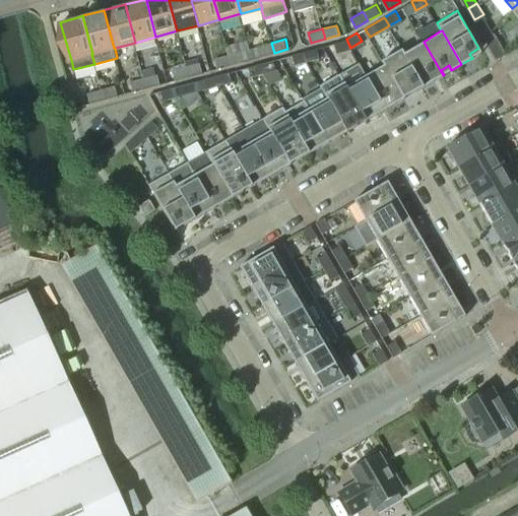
[(334,42),(337,52),(348,49),(350,48),(346,39),(345,40),(334,42)]
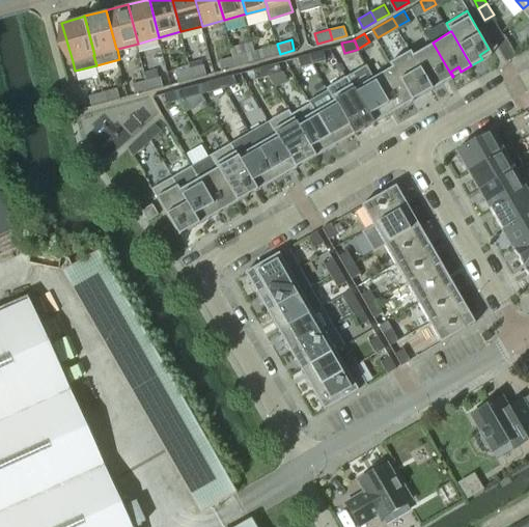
[(452,77),(433,43),(413,53),(433,87),(443,81),(441,77),(448,73),(451,77),(452,77)]
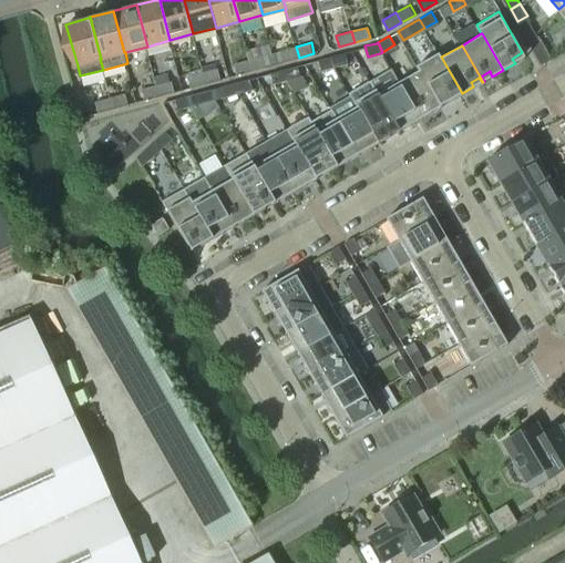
[(542,63),(551,58),(544,45),(534,51),(542,63)]
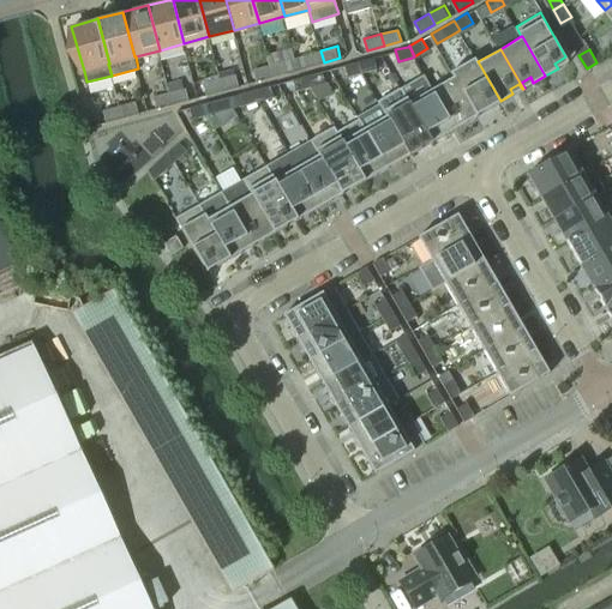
[(324,62),(321,50),(304,55),(307,66),(324,62)]
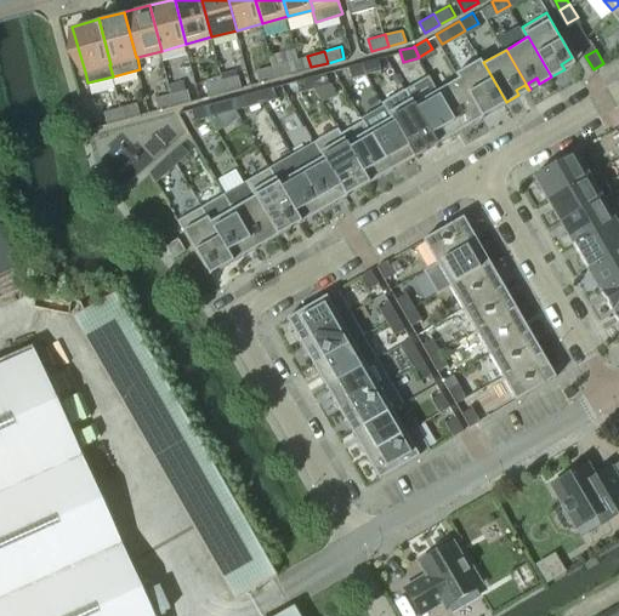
[(367,70),(367,72),(381,68),(379,56),(364,61),(367,70)]
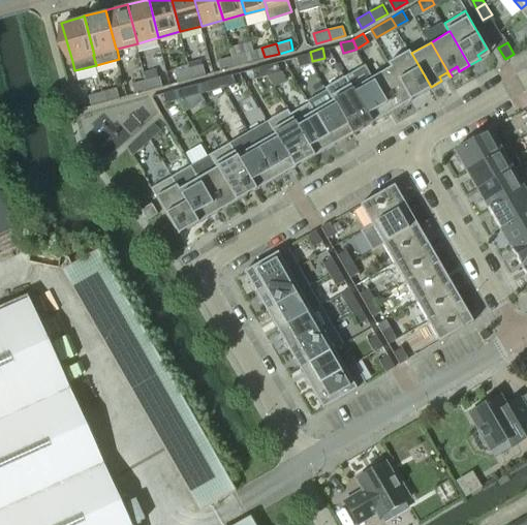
[(411,53),(409,49),(389,61),(391,65),(392,64),(411,98),(412,97),(410,93),(417,89),(421,93),(431,87),(411,53)]
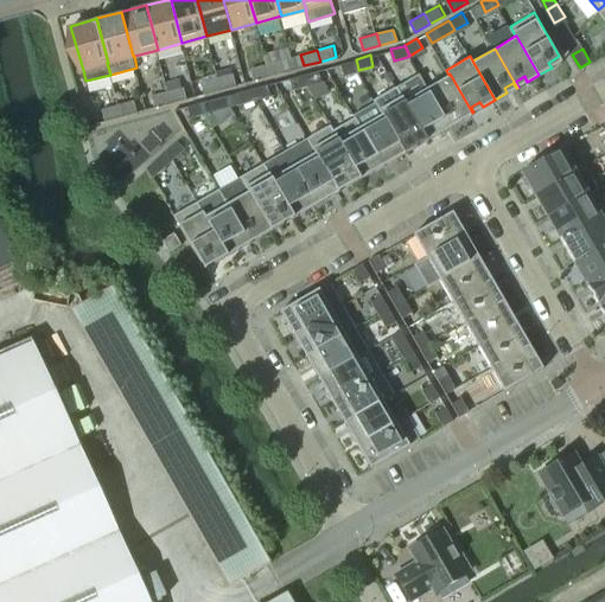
[(267,63),(271,75),(287,70),(284,58),(267,63)]
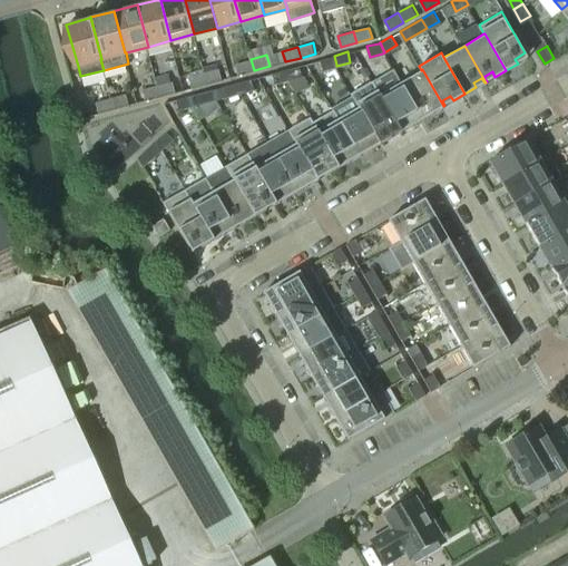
[(336,65),(334,56),(320,59),(323,69),(336,66),(336,65)]
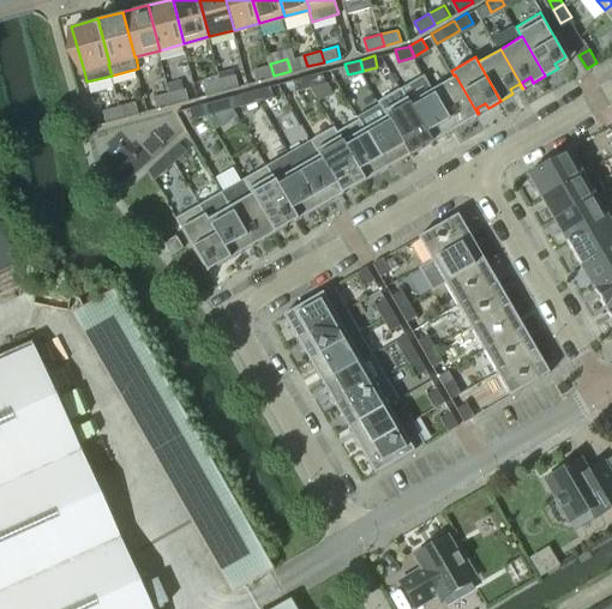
[(274,76),(270,64),(255,68),(257,80),(274,76)]
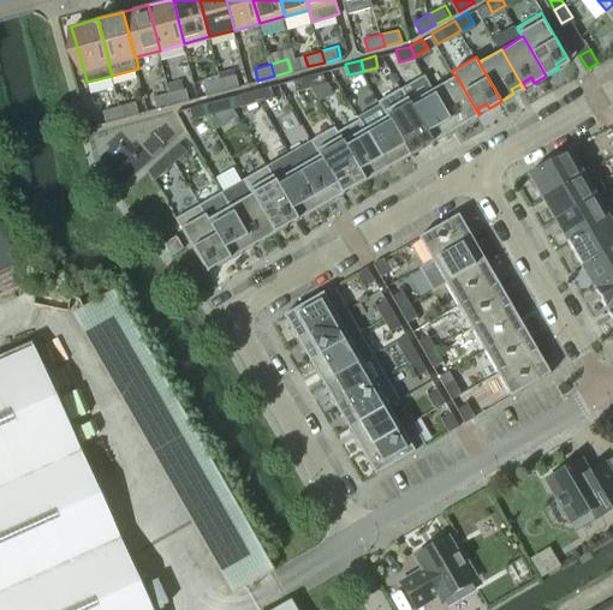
[(323,70),(309,73),(311,85),(327,81),(323,70)]
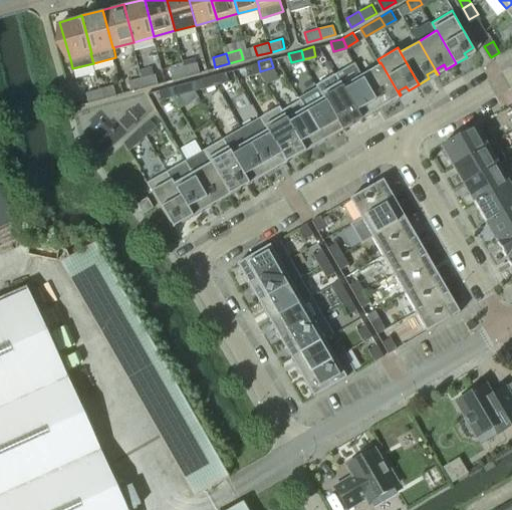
[(380,106),(362,73),(354,60),(336,71),(362,117),(363,116),(360,112),(368,107),(370,112),(380,106)]
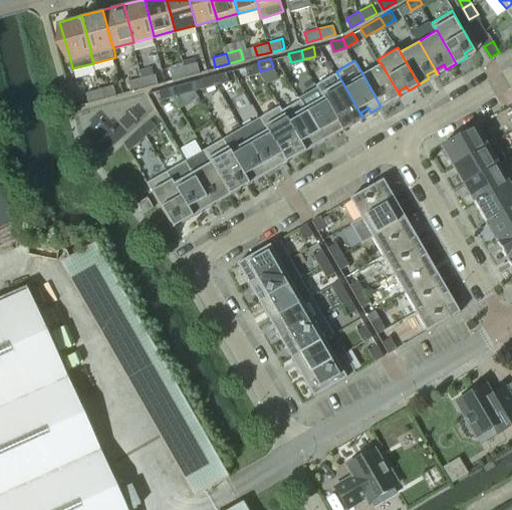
[(185,64),(187,74),(201,71),(198,61),(185,64)]
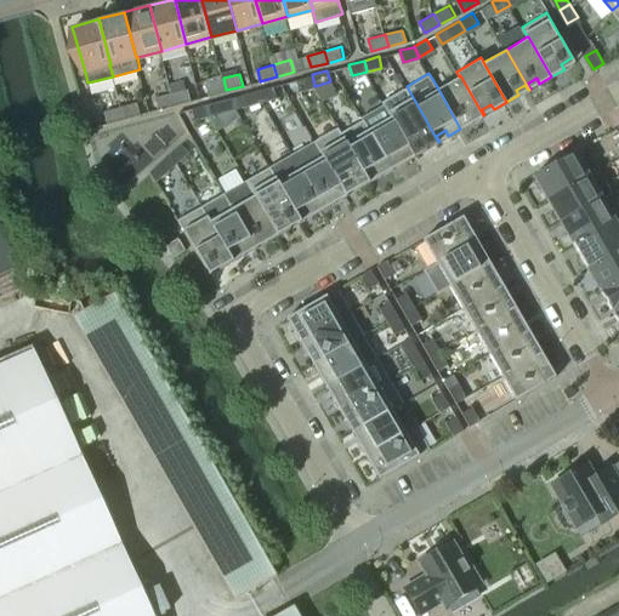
[(312,74),(297,79),(300,90),(314,86),(312,74)]
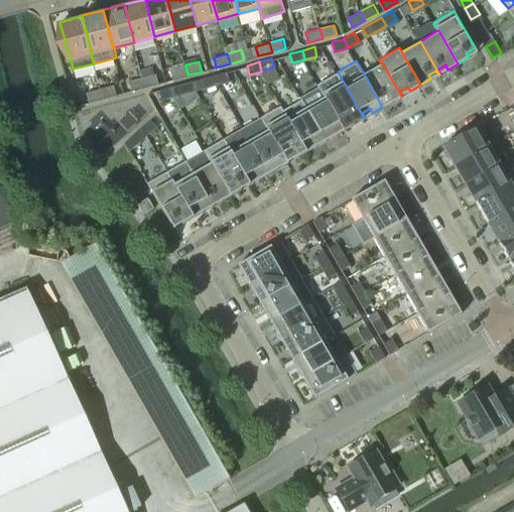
[(382,62),(381,64),(364,74),(382,107),(393,101),(390,97),(398,92),(400,97),(401,96),(382,62)]
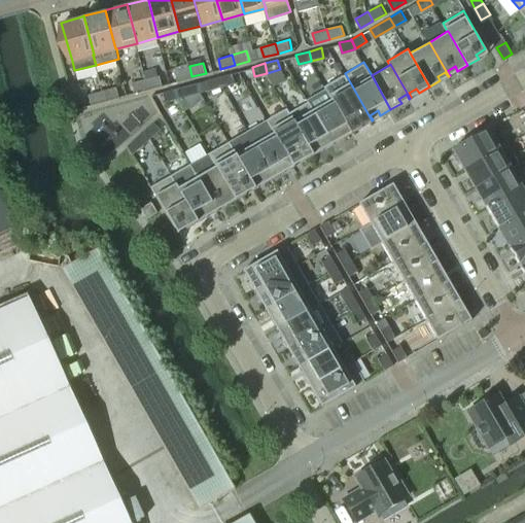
[(156,66),(144,70),(146,78),(149,89),(163,84),(161,74),(159,74),(156,66)]
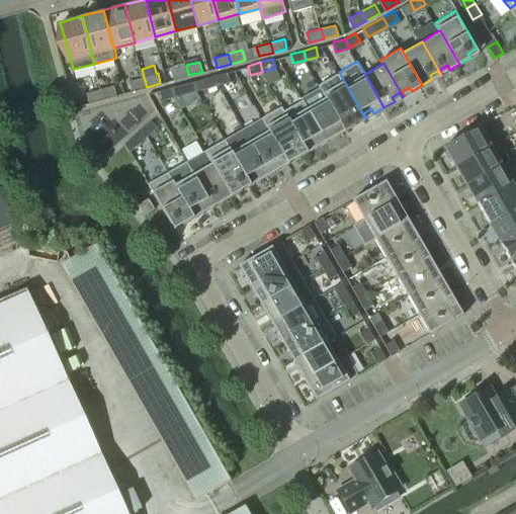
[(188,75),(186,65),(172,69),(175,79),(188,75)]
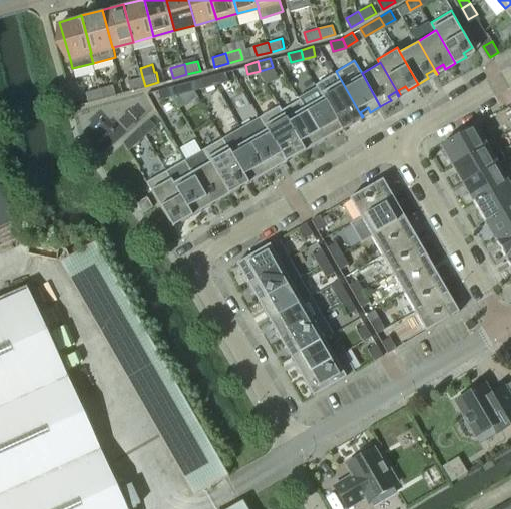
[(214,73),(214,74),(216,82),(228,79),(226,70),(214,73)]
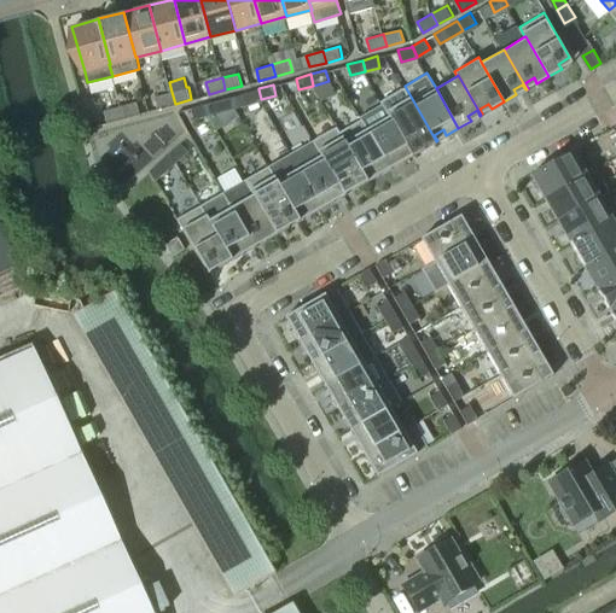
[(436,141),(405,86),(382,99),(413,153),(425,147),(423,141),(431,136),(435,141),(436,141)]
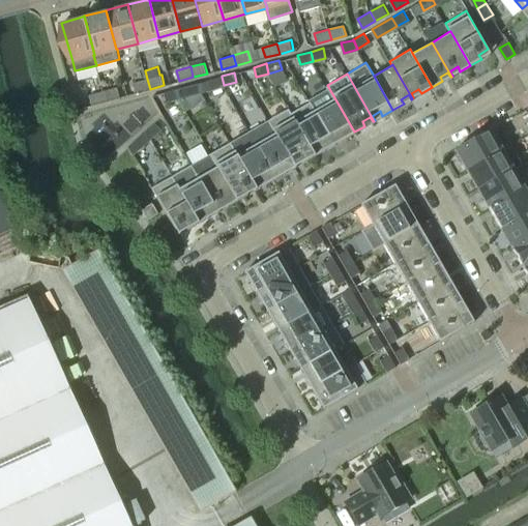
[(224,85),(222,77),(222,76),(209,79),(199,82),(201,91),(211,89),(224,85)]
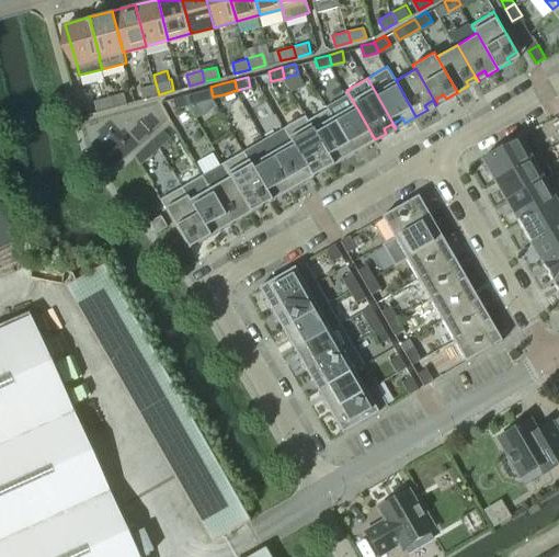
[(156,83),(140,88),(144,98),(159,94),(156,83)]
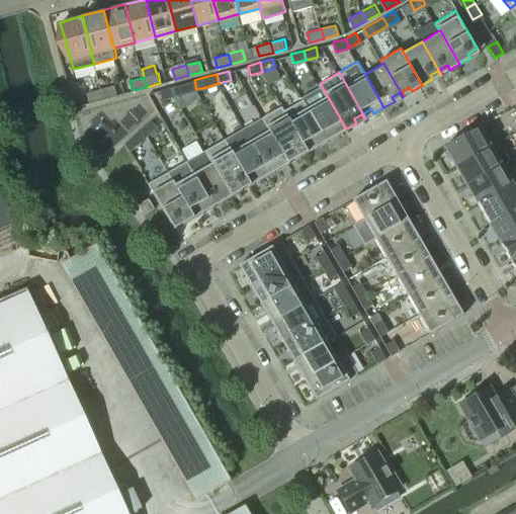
[(196,89),(194,80),(185,82),(173,86),(173,89),(175,95),(187,92),(196,89)]
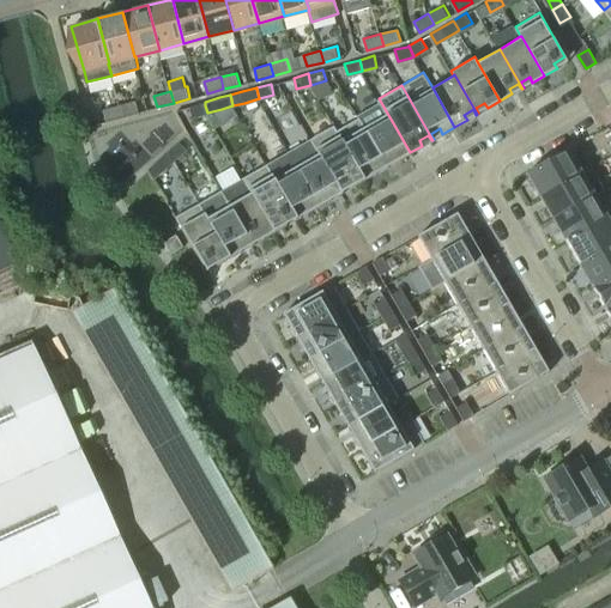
[(410,152),(379,98),(377,99),(379,102),(358,114),(360,116),(387,165),(388,165),(386,159),(394,154),(398,159),(410,152)]
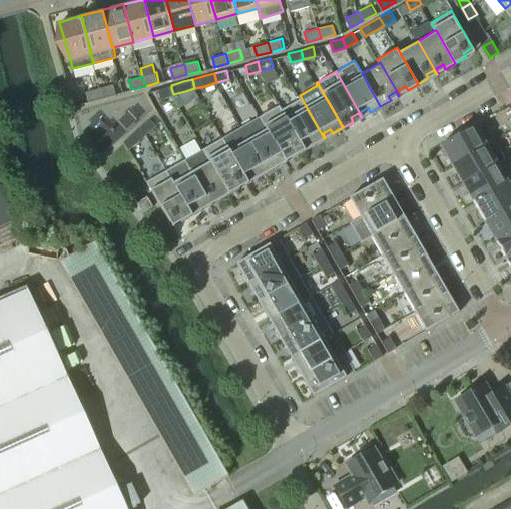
[(100,87),(103,97),(117,93),(114,83),(100,87)]
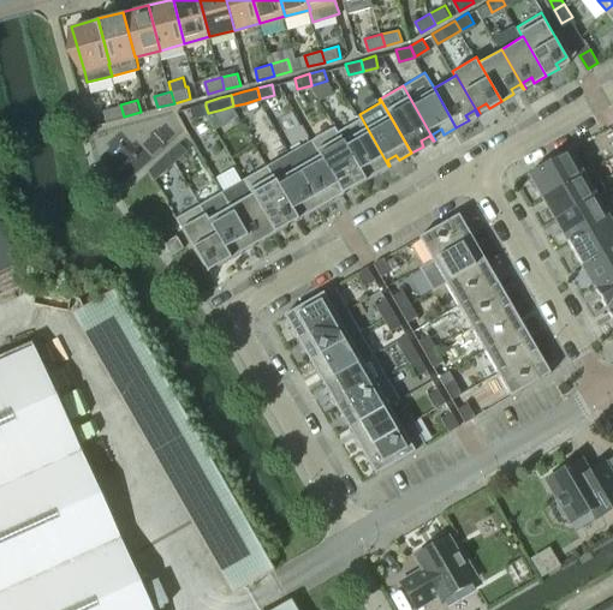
[(208,113),(206,106),(206,102),(190,106),(194,117),(208,113)]
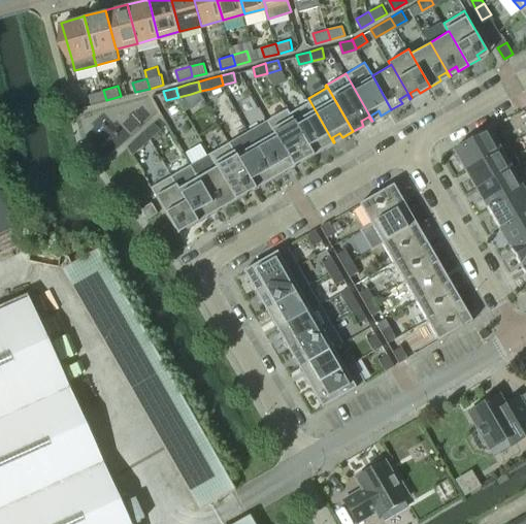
[(106,100),(103,90),(90,94),(92,104),(106,100)]
